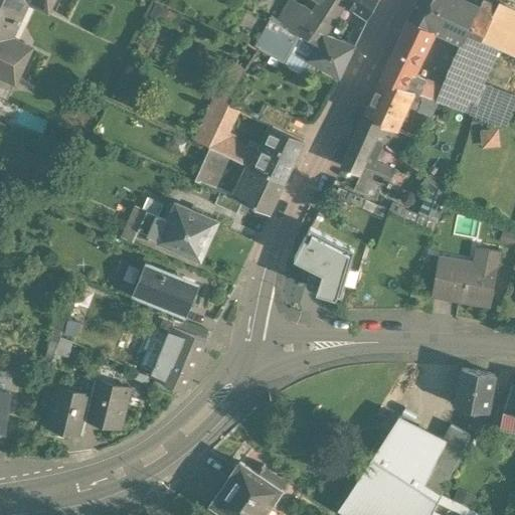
[(0,0),(0,10),(20,20),(29,1),(48,10),(52,0),(0,0)]
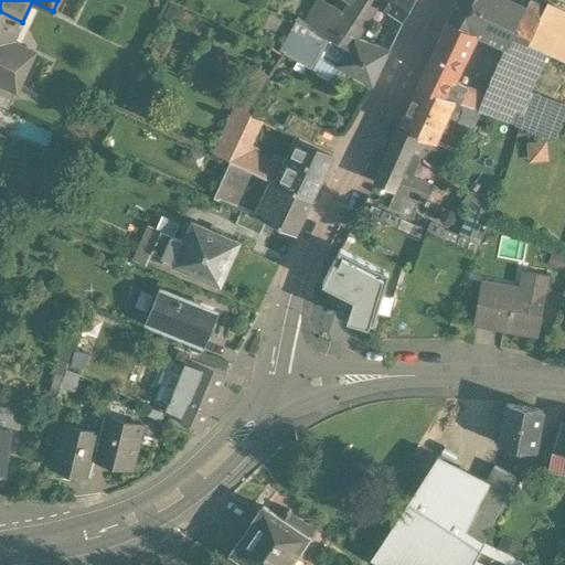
[(352,0),(353,0),(344,12),(336,6),(334,4),(333,6),(320,0),(318,0),(306,21),(326,33),(337,39),(343,29),(356,36),(379,4),(392,13),(390,18),(393,19),(386,31),(395,36),(403,19),(414,0),(352,0)]
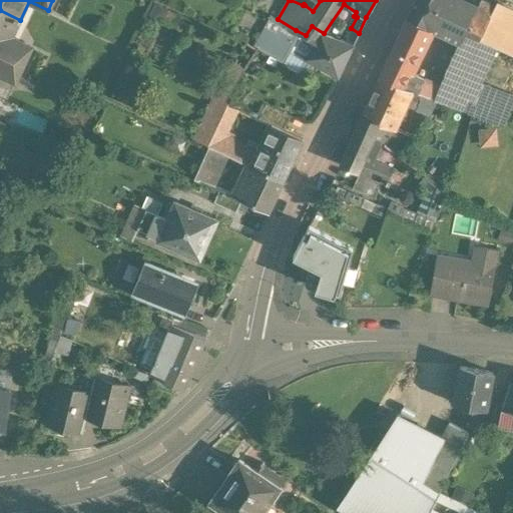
[(320,0),(309,0),(305,5),(313,11),(321,0),(320,0)]
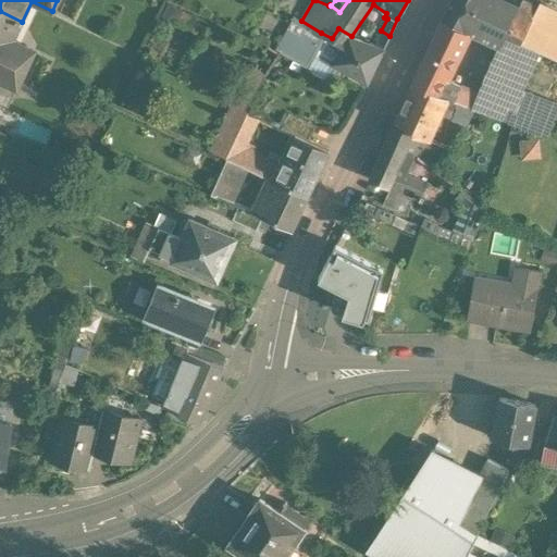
[(452,0),(441,22),(497,50),(498,50),(505,35),(519,42),(532,17),(517,10),(497,0),(452,0)]
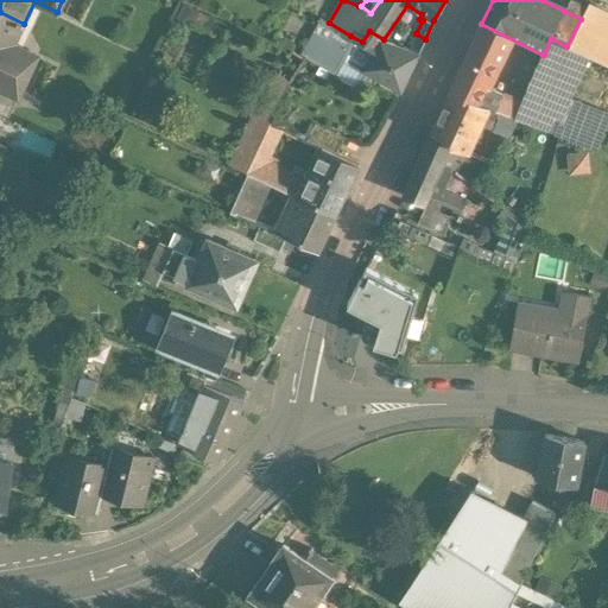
[(589,2),(583,0),(570,0),(564,11),(581,19),(589,2)]
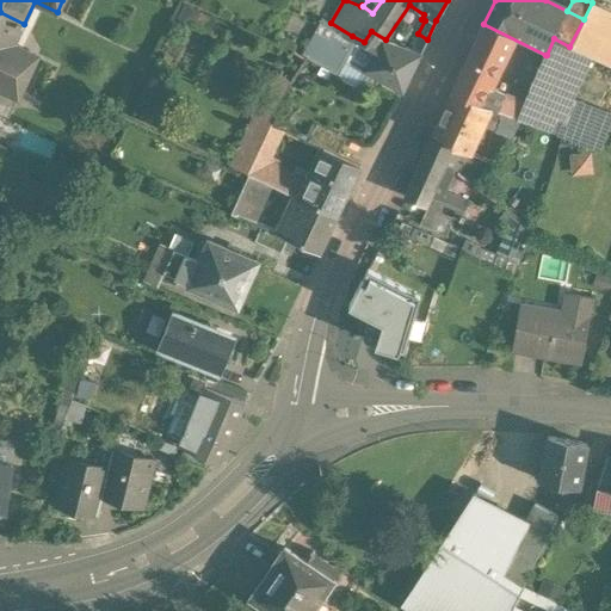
[(610,12),(592,2),(584,19),(569,47),(584,54),(606,67),(608,65),(610,57),(610,12)]
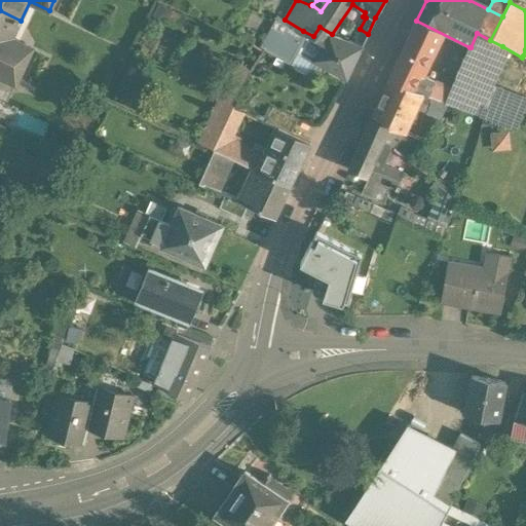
[(21,21),(0,10),(0,77),(14,84),(31,48),(12,38),(21,21)]
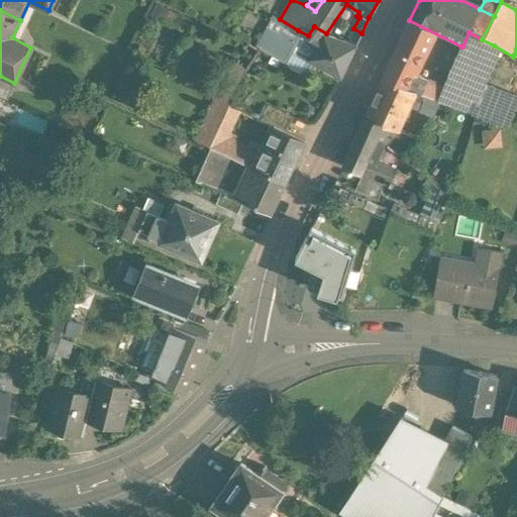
[(298,30),(280,19),(272,32),(273,33),(290,43),(298,30)]
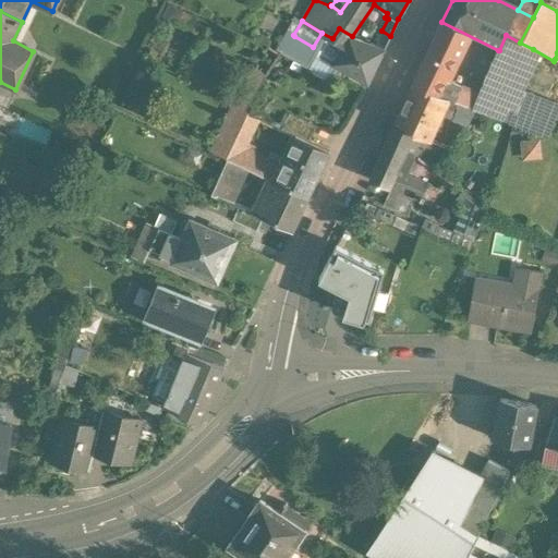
[(468,35),(441,22),(434,37),(460,50),(468,35)]
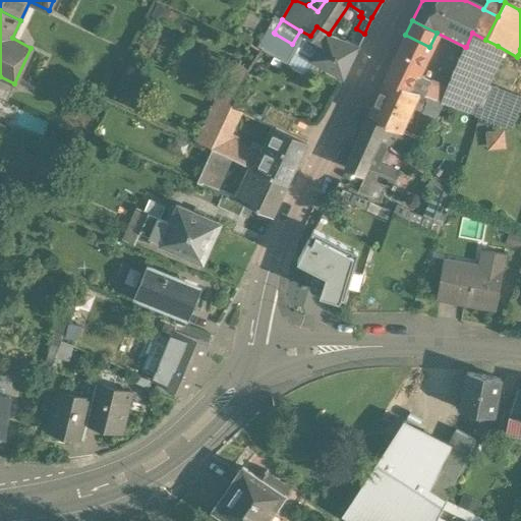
[(350,43),(329,34),(316,26),(310,36),(310,38),(321,44),(315,52),(310,60),(343,79),(358,47),(350,43)]
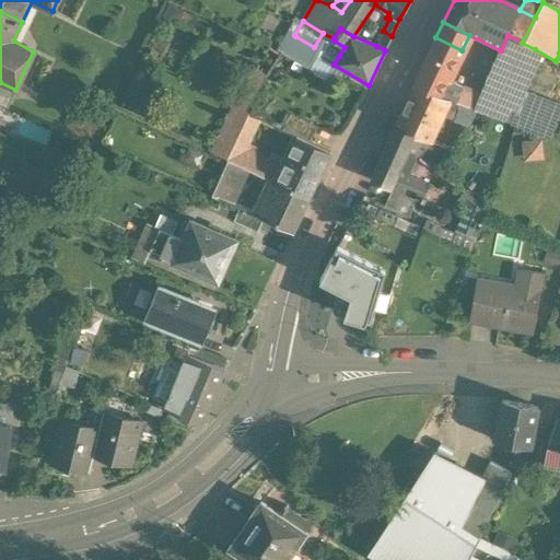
[(392,36),(383,31),(376,46),(385,50),(392,36)]
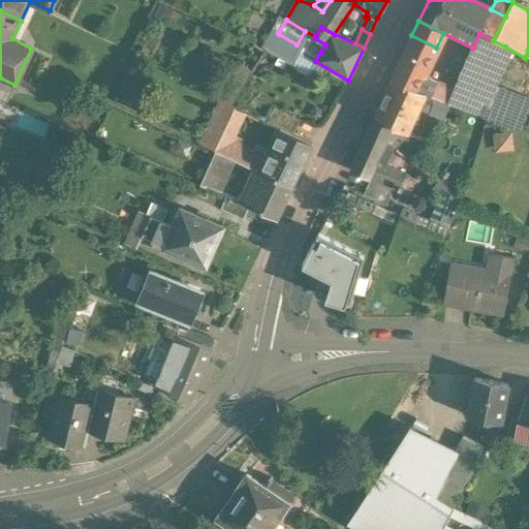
[(493,40),(479,33),(473,48),(472,48),(454,89),(435,82),(429,95),(476,114),(505,47),(493,40)]
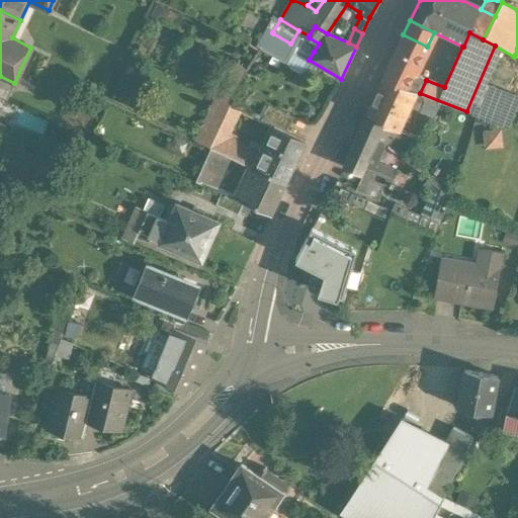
[(290,44),(273,33),(268,44),(284,54),(290,44)]
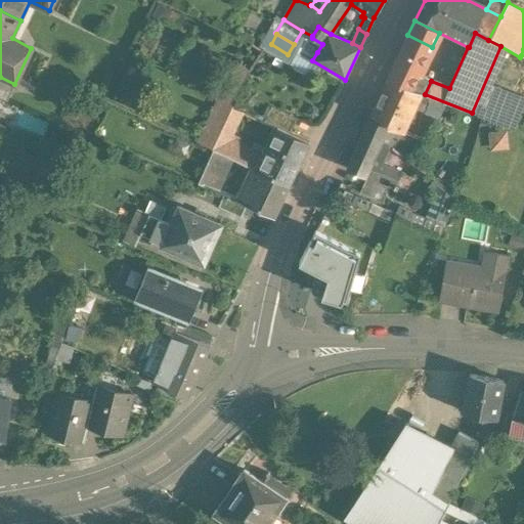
[(312,38),(306,35),(301,45),(310,50),(312,50),(317,52),(322,44),(312,38)]
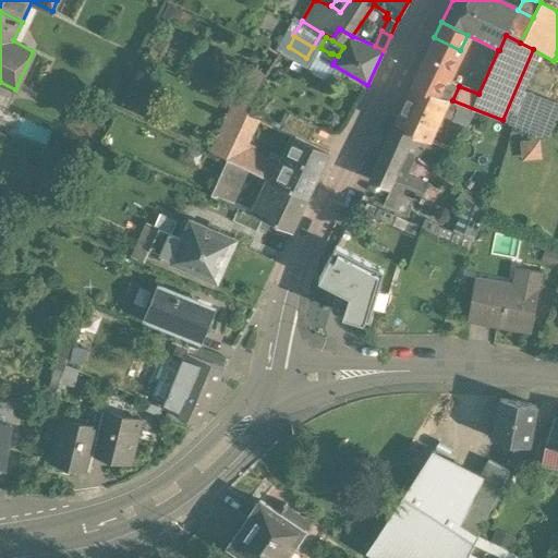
[(434,37),(425,55),(412,84),(438,95),(460,50),(434,37)]
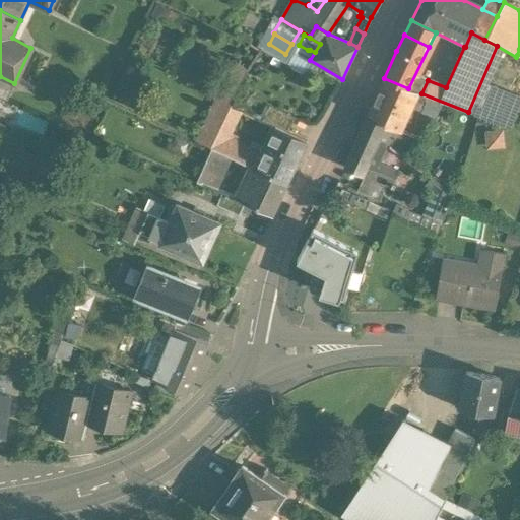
[(251,44),(196,141),(211,148),(212,148),(222,153),(230,140),(235,143),(237,139),(230,136),(242,112),(231,107),(231,105),(228,104),(261,50),(251,44)]
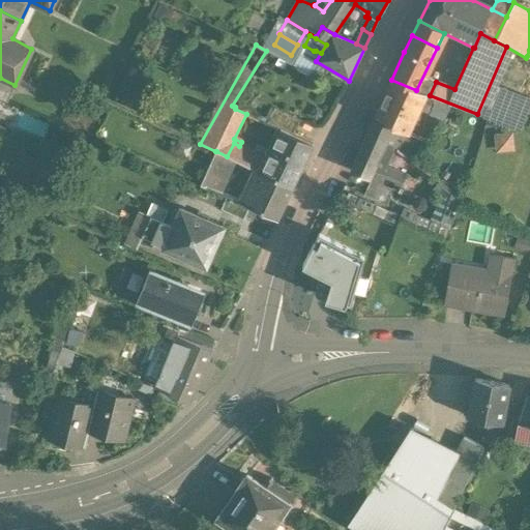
[(15,85),(0,78),(0,98),(6,101),(15,85)]
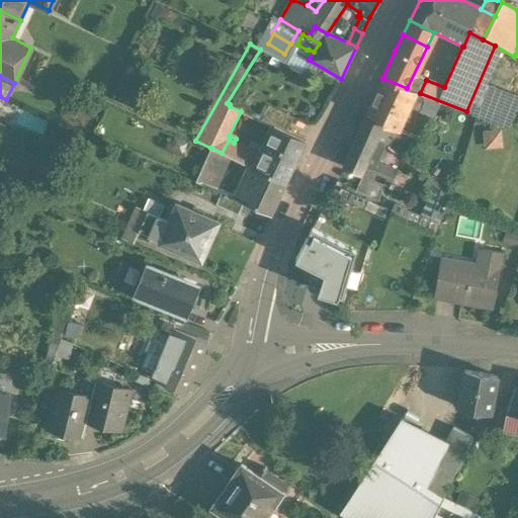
[(407,88),(382,78),(373,99),(391,106),(403,111),(420,118),(431,122),(439,100),(420,93),(407,88)]
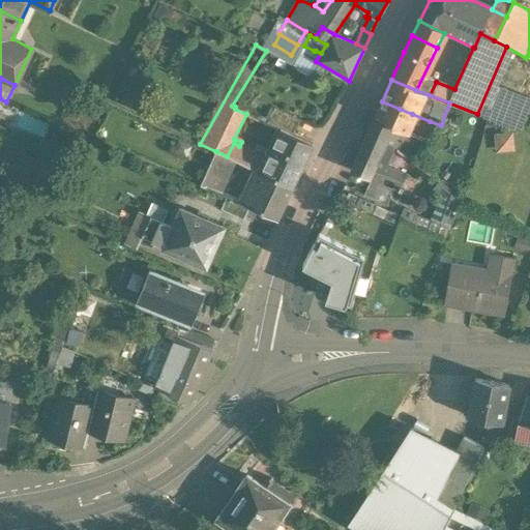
[(529,101),(490,86),(477,114),(528,134),(529,128),(529,101)]
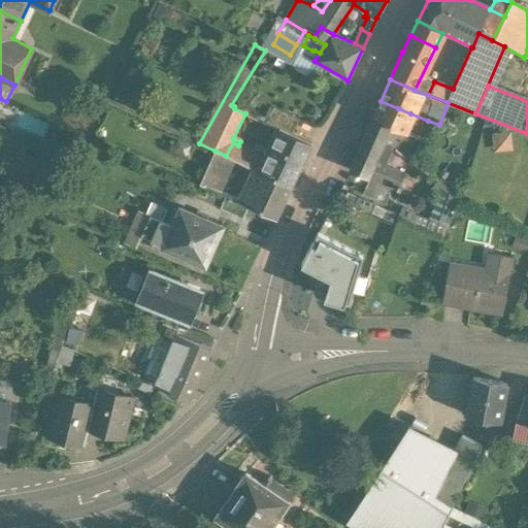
[(398,108),(381,101),(373,117),(392,124),(398,108)]
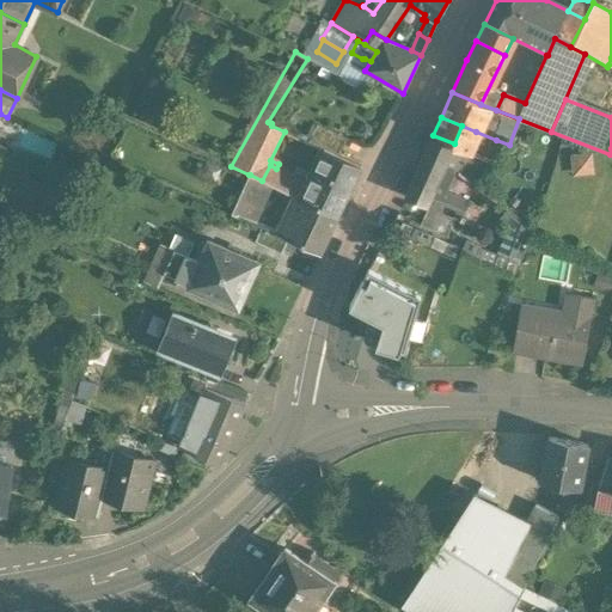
[(469,148),(476,132),(461,126),(454,144),(452,148),(466,153),(469,148)]
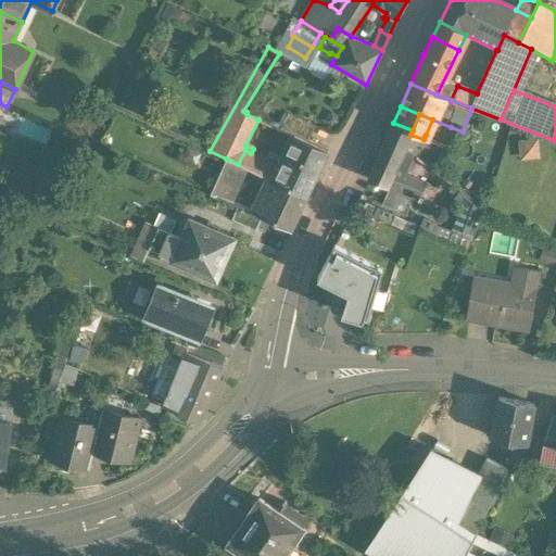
[(314,128),(289,116),(282,131),(294,137),(307,143),(314,128)]
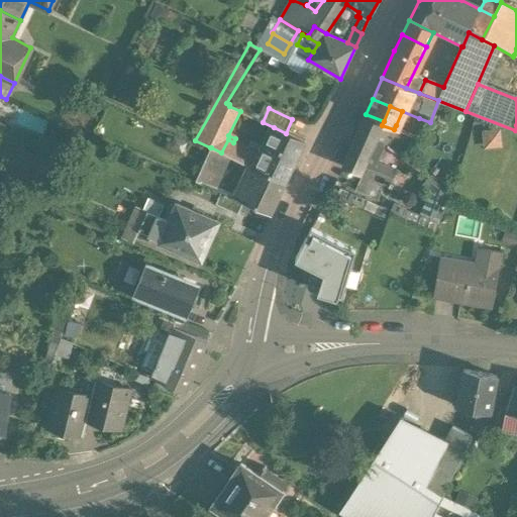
[(384,121),(366,114),(356,134),(375,142),(386,147),(393,131),(394,129),(382,125),(384,121)]
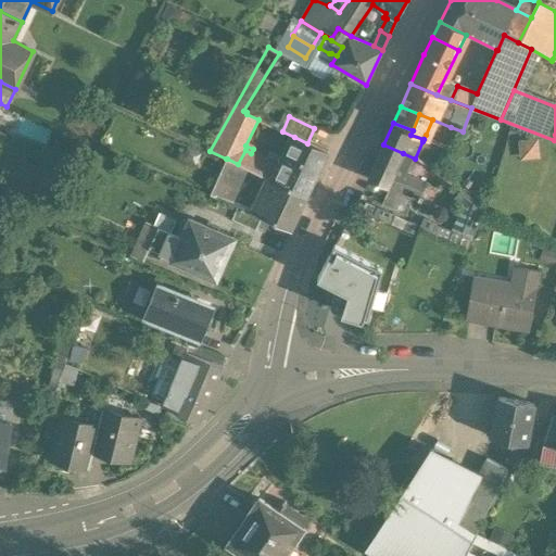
[(440,152),(431,171),(450,184),(472,135),(463,131),(451,127),(444,142),(440,152)]
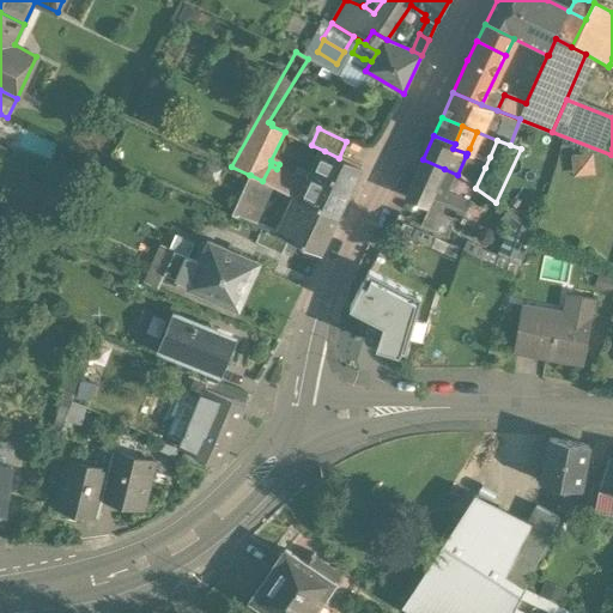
[(490,157),(469,149),(467,153),(466,156),(485,168),(490,157)]
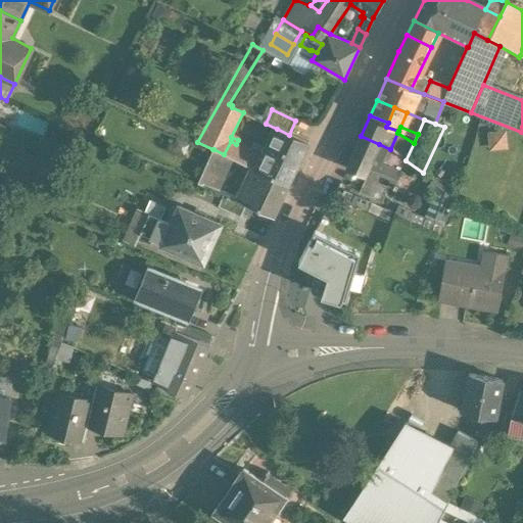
[(289,135),(277,129),(271,142),(302,158),(308,144),(289,135)]
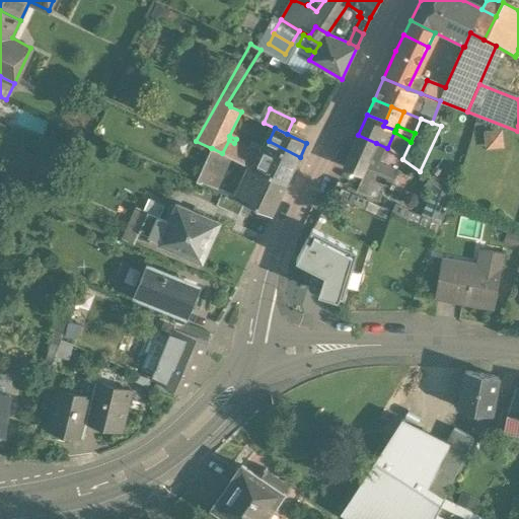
[(411,142),(394,132),(387,148),(402,159),(411,142)]
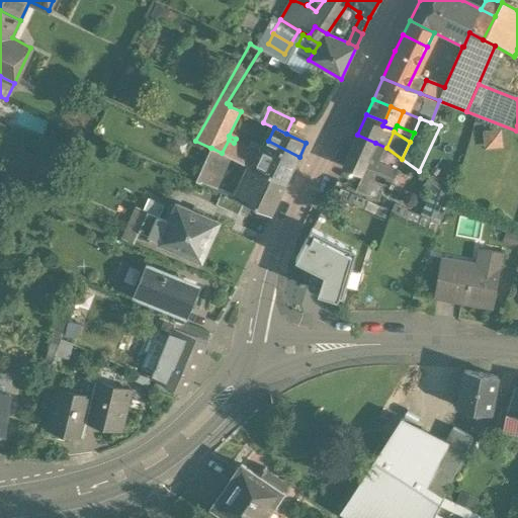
[(357,135),(342,168),(360,176),(367,160),(375,143),(357,135)]
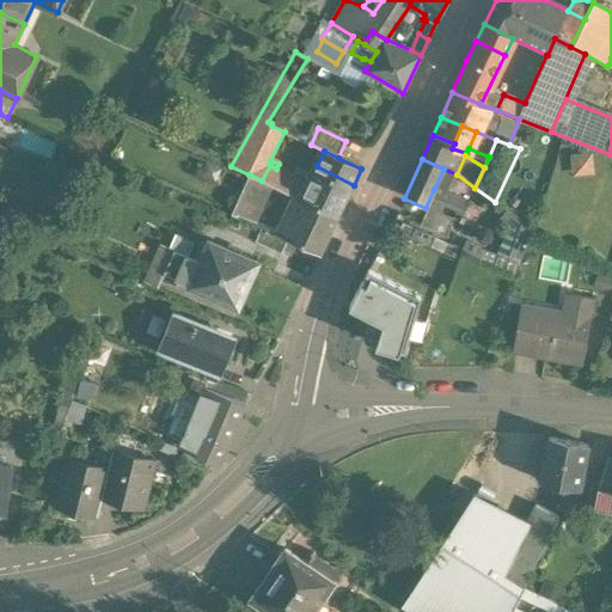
[(276,169),(270,165),(262,181),(270,184),(274,185),(287,193),(294,177),(276,169)]
